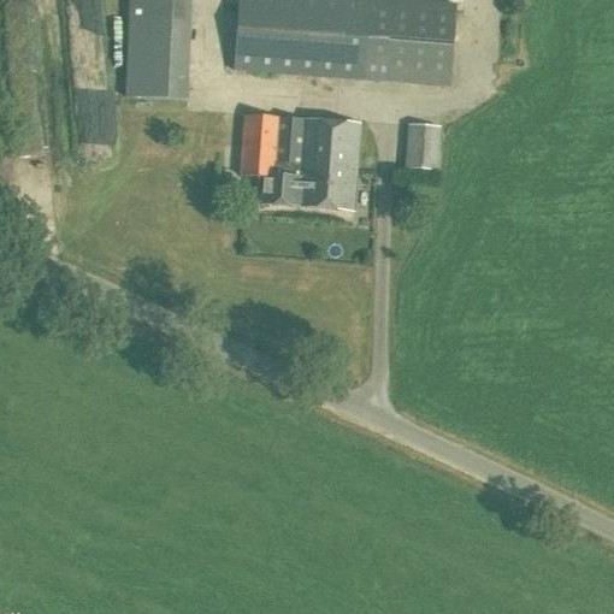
[(190,100),(194,0),(130,0),(127,98),(190,100)]
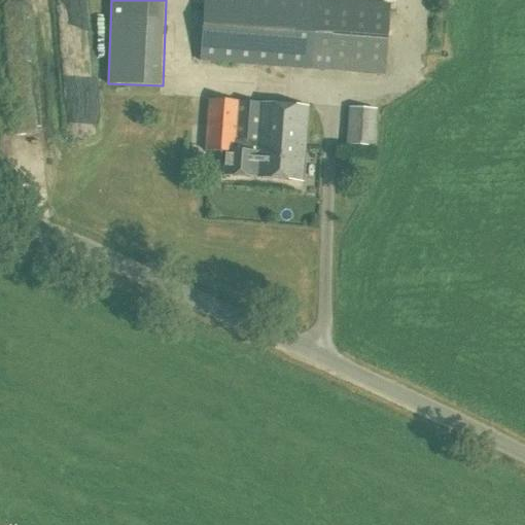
[(385,73),(390,3),(346,0),(205,0),(201,60),(385,73)]
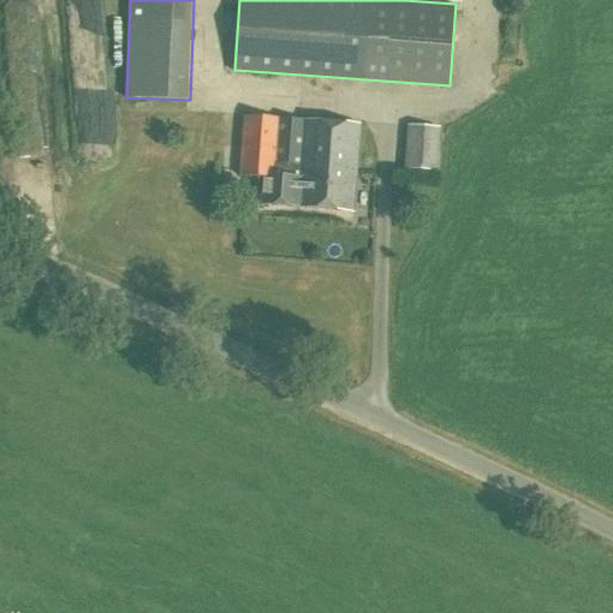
[(273,176),(277,118),(244,115),(239,173),(261,176),(273,176)]
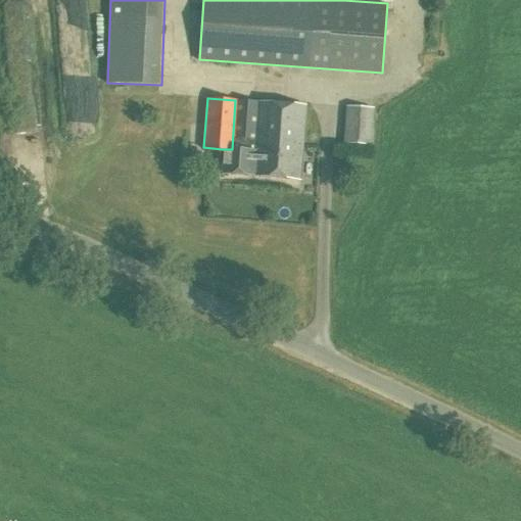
[(232,149),(222,149),(221,172),(301,178),(306,105),(235,100),(232,149)]
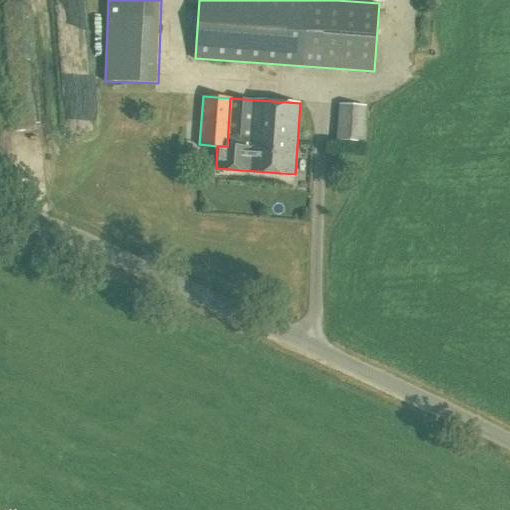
[(364,141),(367,105),(340,103),(337,139),(364,141)]
